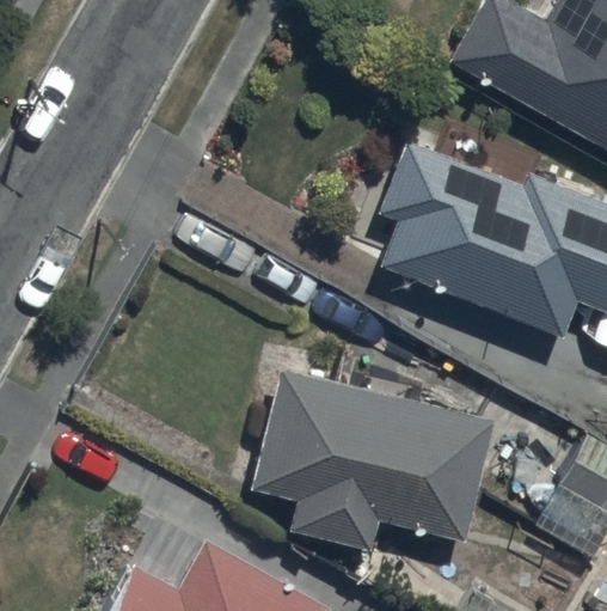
[(553,0),(544,19),(508,0),(480,0),(446,66),(606,154),(606,0),(553,0)]
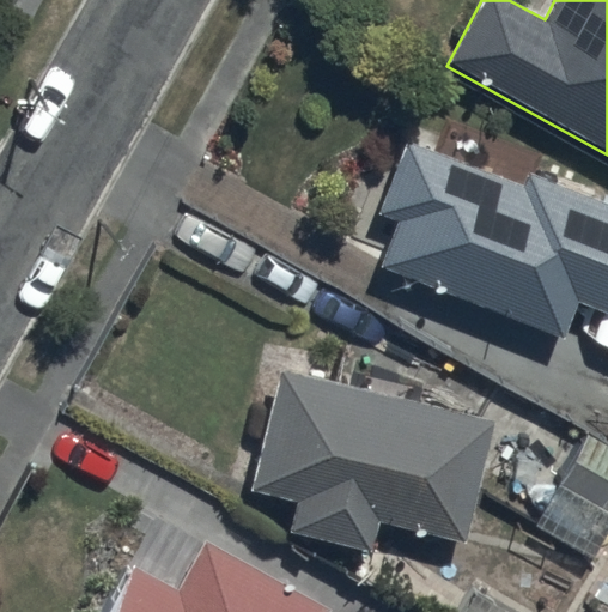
[(523,192),(400,145),(374,213),(401,224),(384,268),(566,338),(579,303),(607,314),(607,205),(530,176),(523,192)]
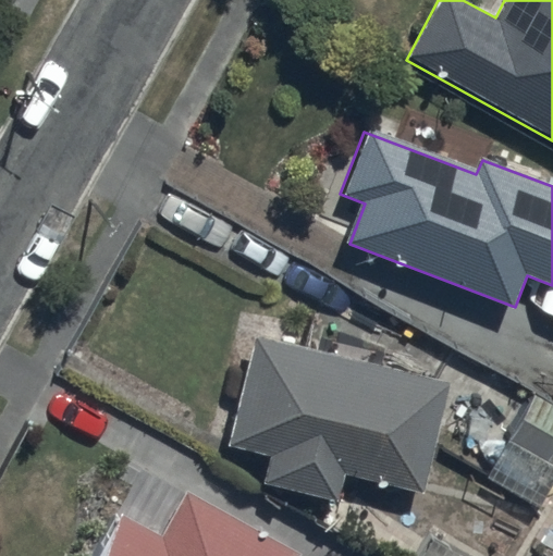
[(451,383),(255,335),(229,446),(273,457),(268,479),(341,496),(347,471),(425,491),(451,383)]
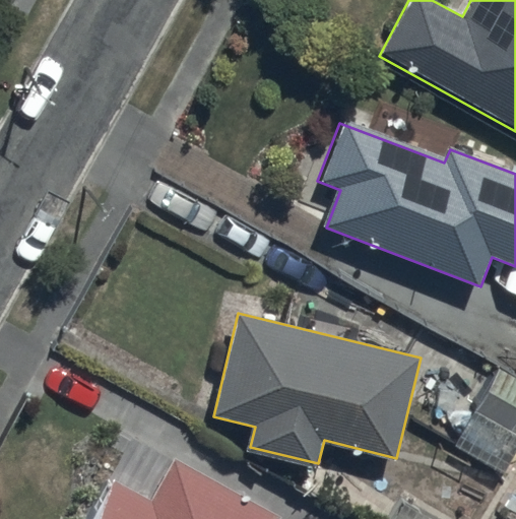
[(515,381),(496,371),(472,414),(515,437),(515,381)]
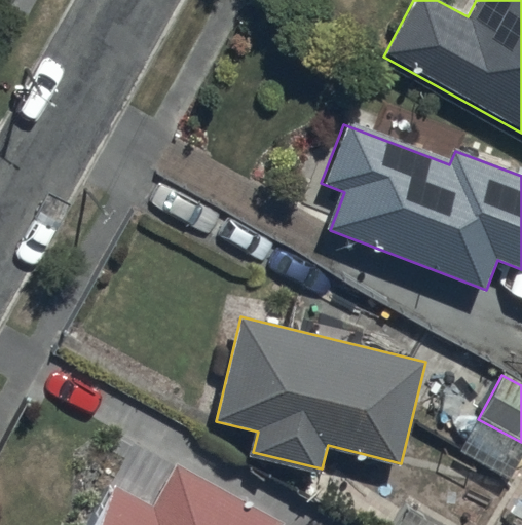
[(111,489),(89,524),(270,524),(178,472),(153,514),(111,489)]
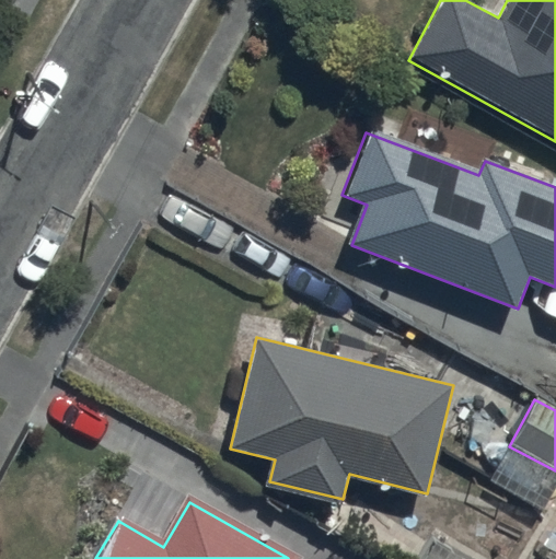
[(465,558),(440,543),(429,558),(465,558)]
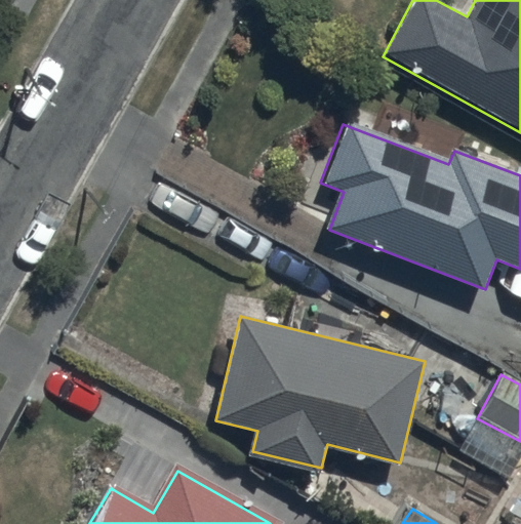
All buildings are outlined.
